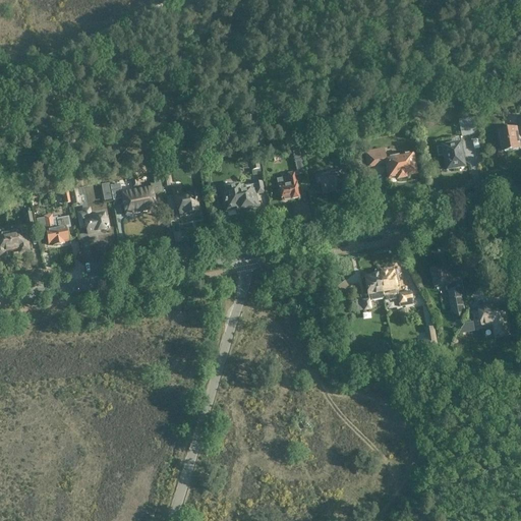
[(462,136),(476,133),(473,117),(459,120),(462,136)]
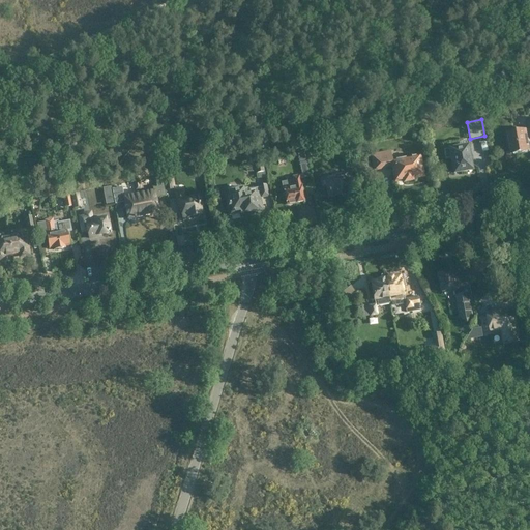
[(511,154),(516,154),(517,155),(519,154),(520,153),(522,153),(523,154),(526,153),(527,152),(529,151),(528,142),(529,141),(529,121),(528,122),(529,129),(506,134),(508,145),(509,144),(511,154)]
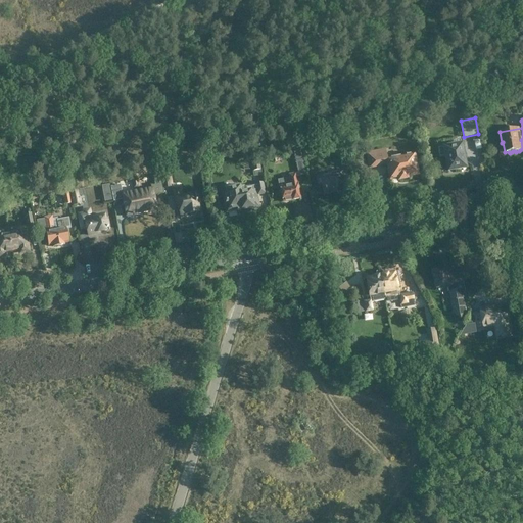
[(342,153),(340,141),(333,143),(335,154),(342,153)]
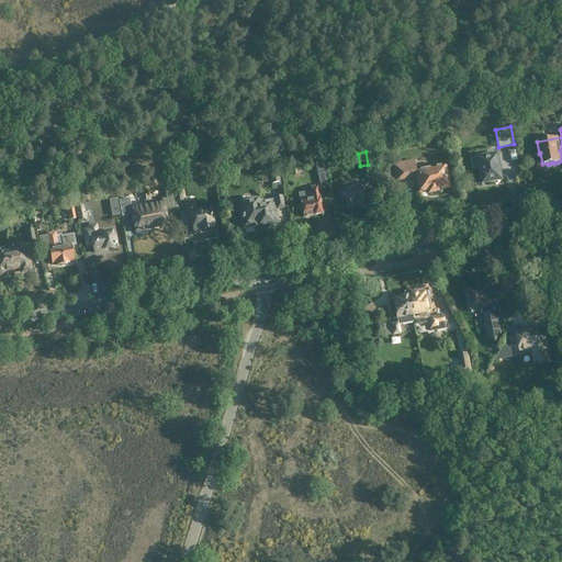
[(479,168),(482,183),(501,180),(496,155),(470,159),(472,169),(479,168)]
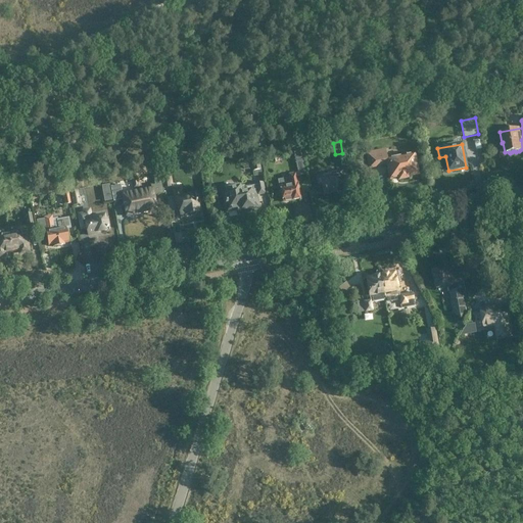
[(408,178),(408,176),(417,174),(414,154),(387,159),(385,150),(367,153),(370,168),(386,164),(387,165),(390,179),(397,178),(398,180),(408,178)]
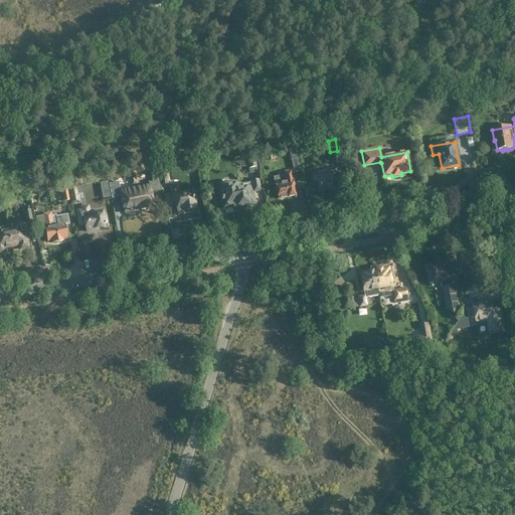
[(254,156),(246,157),(248,168),(256,166),(254,156)]
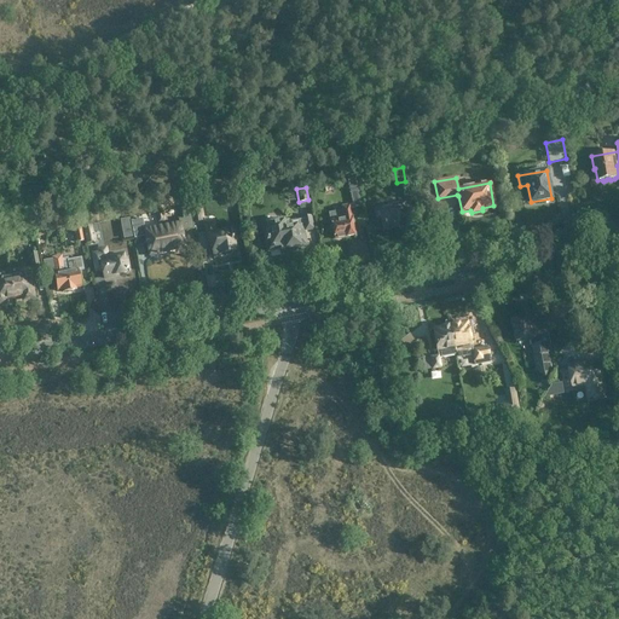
[(356,236),(352,218),(350,209),(360,207),(358,192),(351,194),(353,204),(342,207),(342,212),(330,214),(334,237),(345,235),(346,237),(356,236)]
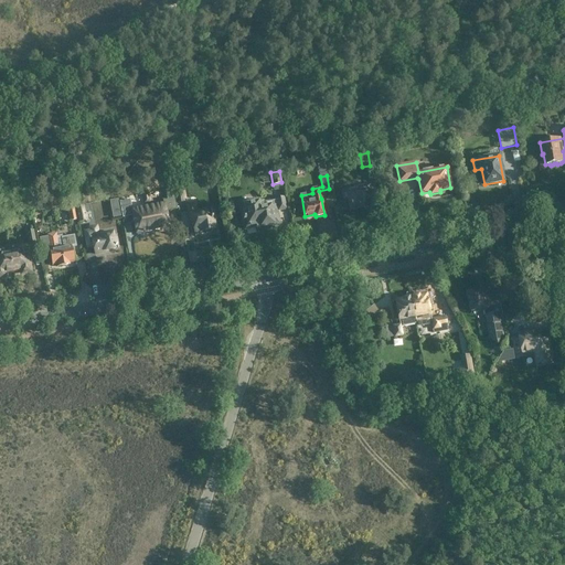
[(349,200),(350,210),(365,208),(363,192),(371,191),(370,184),(353,188),(353,189),(342,191),(343,201),(349,200)]
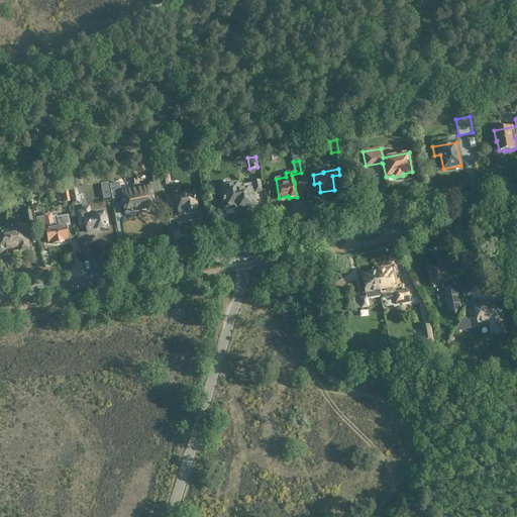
[(167,171),(159,172),(162,186),(170,184),(167,171)]
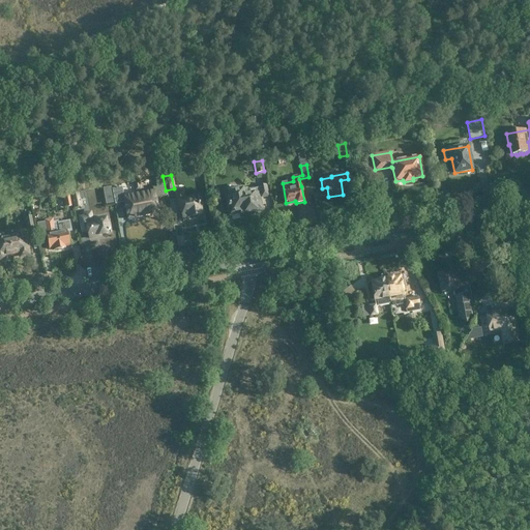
[(143,216),(158,213),(155,197),(159,196),(166,195),(162,177),(155,178),(157,187),(153,187),(154,192),(139,195),(143,216)]
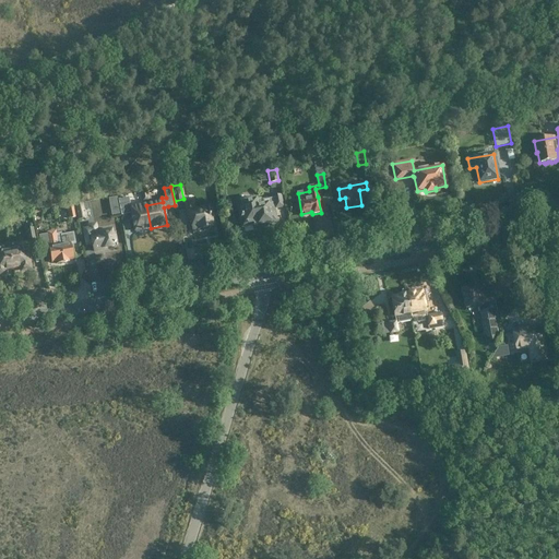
[(281,194),(273,197),(274,198),(260,201),(260,199),(238,203),(241,223),(252,221),(253,225),(271,222),(271,219),(275,218),(273,209),(283,206),(281,194)]
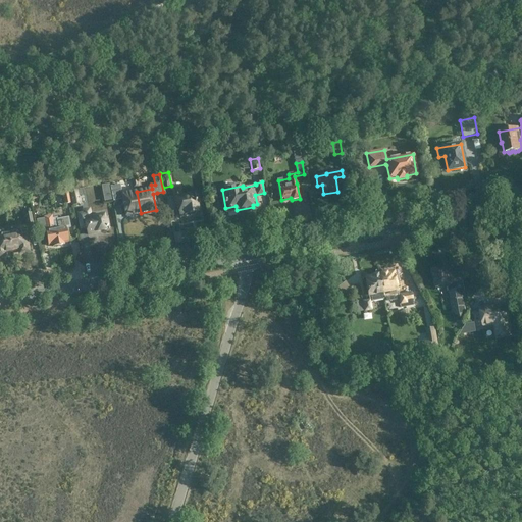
[(122,199),(125,216),(141,213),(137,192),(122,194),(120,185),(110,186),(113,201),(122,199)]
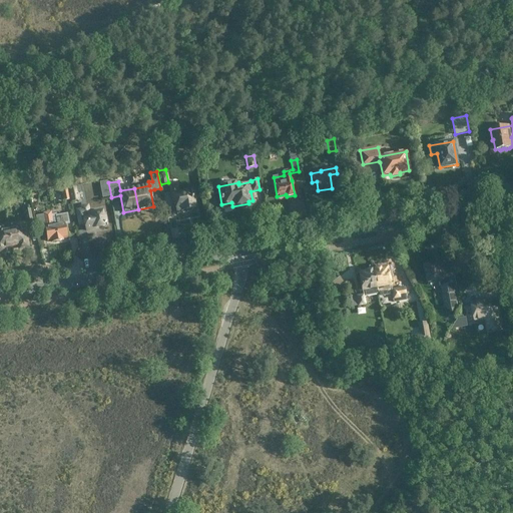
[(76,186),(68,188),(71,201),(79,199),(77,192),(82,191),(80,185),(76,186)]
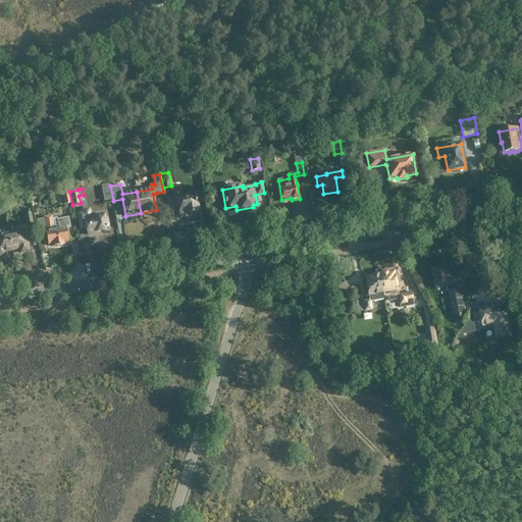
[(179,215),(189,213),(191,215),(195,214),(196,212),(199,212),(195,194),(181,197),(179,189),(172,190),(175,205),(177,205),(179,215)]
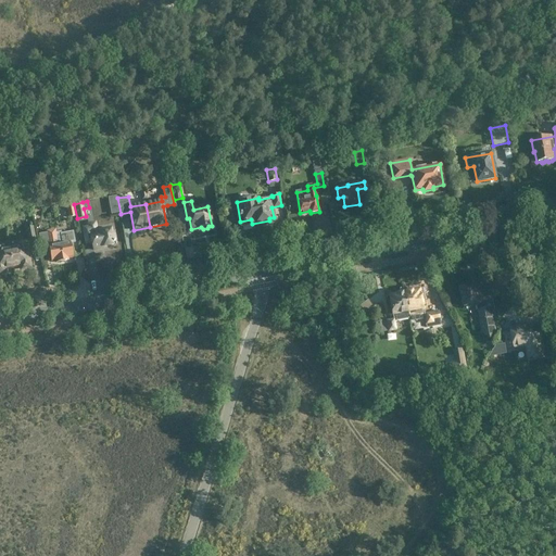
[(68,217),(76,216),(74,204),(66,205),(68,217)]
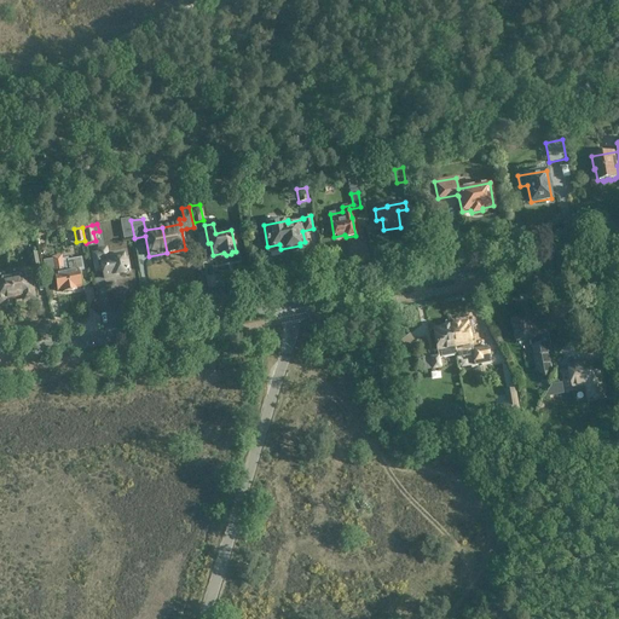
[(32,270),(40,268),(38,252),(29,254),(32,270)]
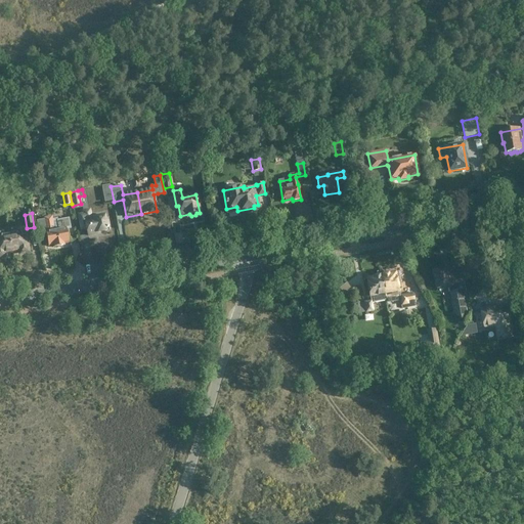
[(88,235),(95,234),(95,232),(106,230),(106,228),(108,228),(106,216),(91,219),(90,213),(84,214),(88,235)]
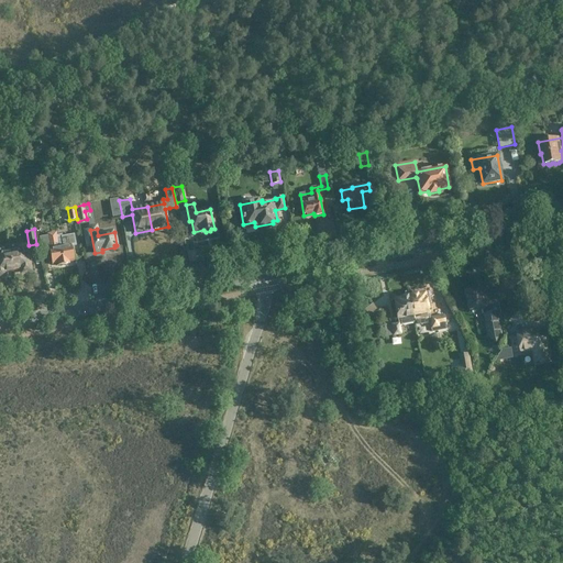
[(47,236),(40,238),(42,251),(50,250),(52,264),(57,263),(58,265),(69,264),(68,261),(74,260),(72,246),(76,245),(74,235),(63,238),(62,235),(56,236),(56,233),(47,234),(47,236)]
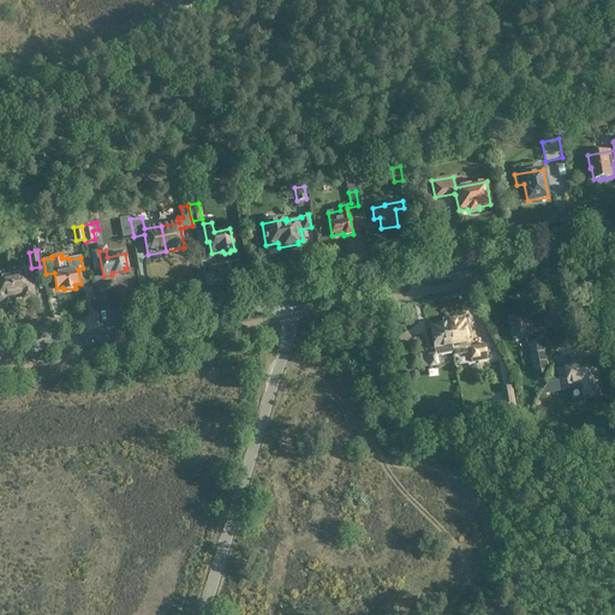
[(23,293),(23,298),(34,296),(28,268),(19,269),(19,274),(11,275),(15,296),(23,293)]
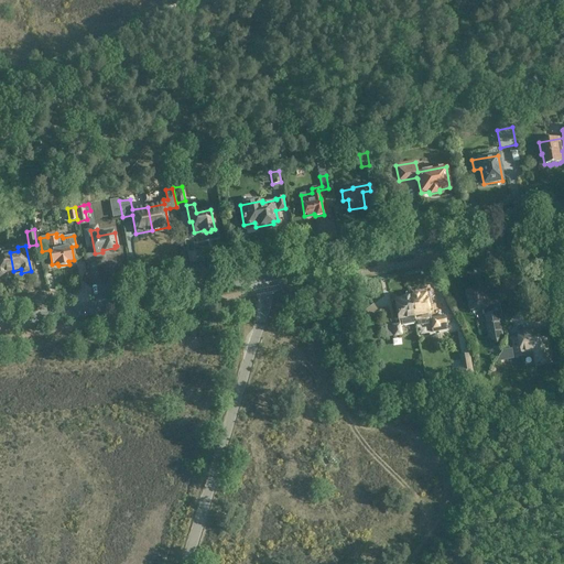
[(0,277),(6,275),(4,272),(13,271),(10,252),(1,253),(0,250),(0,277)]
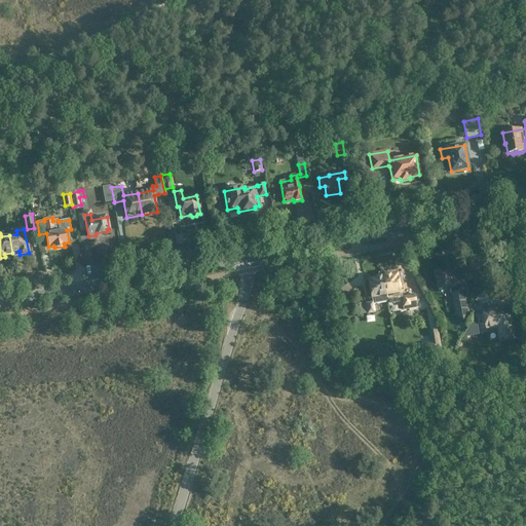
[(454,268),(436,272),(439,290),(453,288),(454,294),(455,294),(457,303),(454,303),(456,315),(463,322),(470,313),(467,302),(470,301),(464,273),(458,274),(455,275),(454,268)]
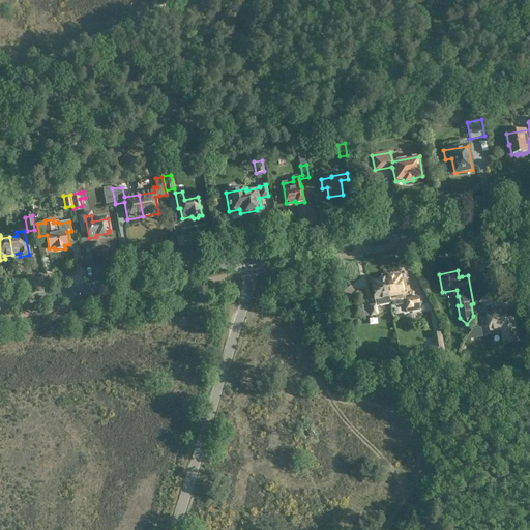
[(405,303),(405,299),(401,280),(400,276),(392,277),(391,276),(388,277),(387,278),(385,278),(388,297),(389,297),(390,303),(390,305),(405,303)]
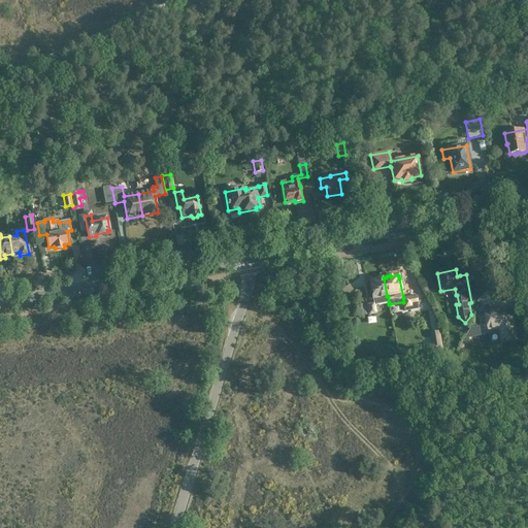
[(388,296),(387,296),(384,277),(383,277),(382,277),(377,277),(377,278),(369,281),(370,284),(373,303),(361,306),(363,316),(375,314),(374,306),(376,305),(389,302),(388,296)]
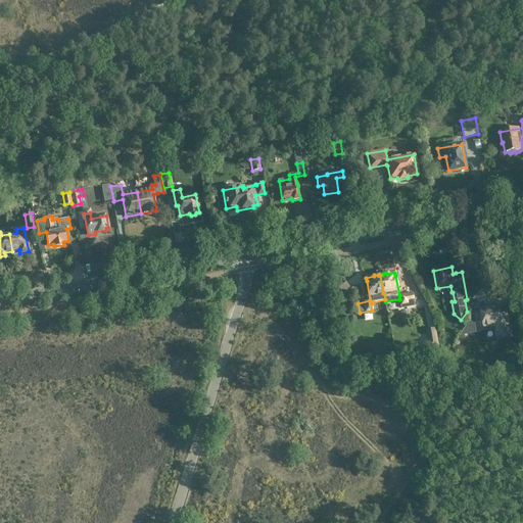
[(412,293),(399,295),(399,299),(401,307),(415,305),(412,293)]
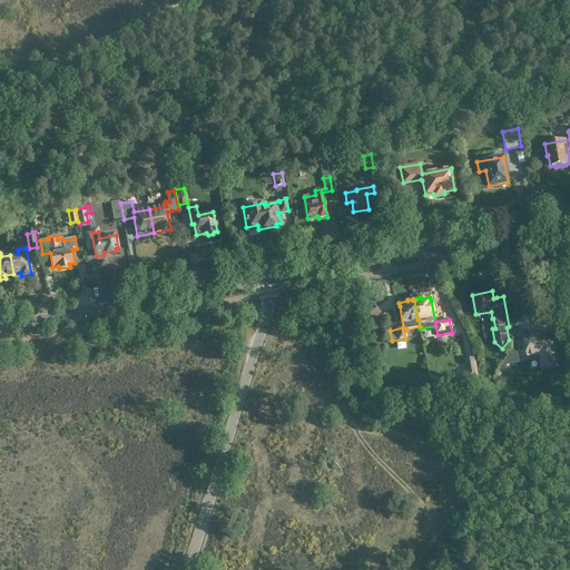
[(543,333),(523,337),(527,356),(540,354),(543,367),(557,365),(554,351),(552,352),(551,342),(546,343),(543,333)]
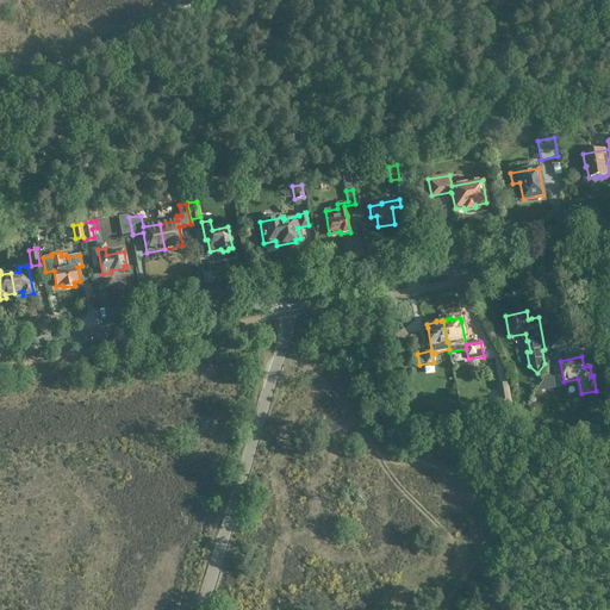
[(509,387),(498,388),(502,408),(511,405),(509,387)]
